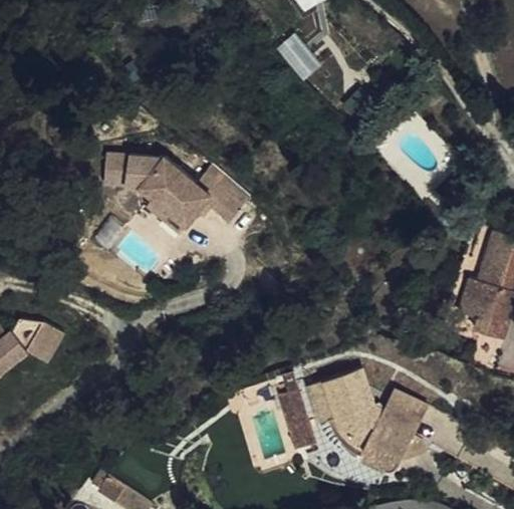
[(390,100),(398,109),(405,103),(397,94),(390,100)]
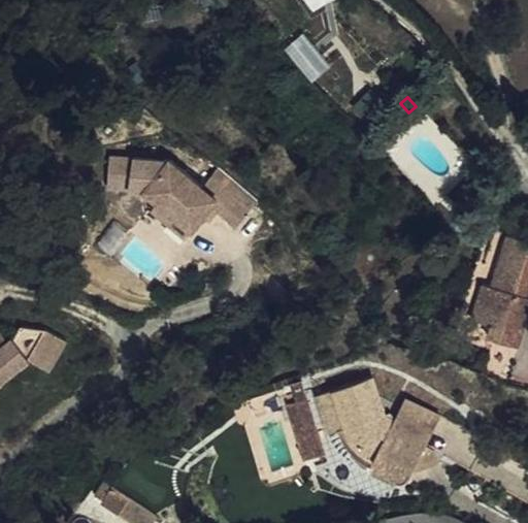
[(142,190),(156,202),(188,230),(198,219),(208,207),(215,213),(234,229),(256,202),(218,168),(199,188),(168,161),(142,190)]
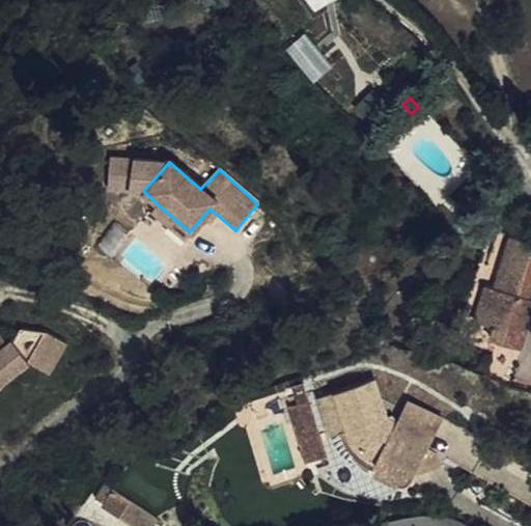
[(182,240),(189,231),(157,203),(149,212),(182,240)]
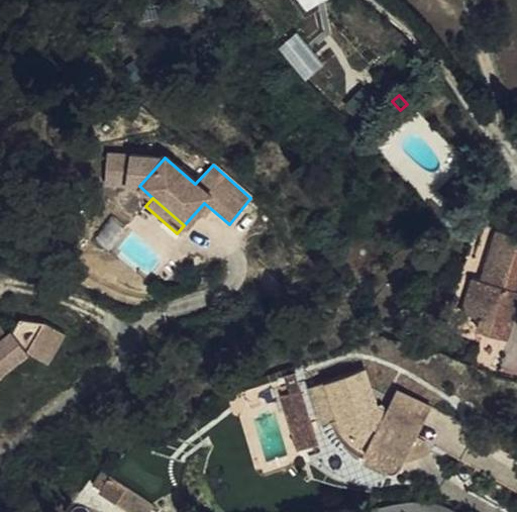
[(194,214),(200,220),(210,208),(204,203),(194,214)]
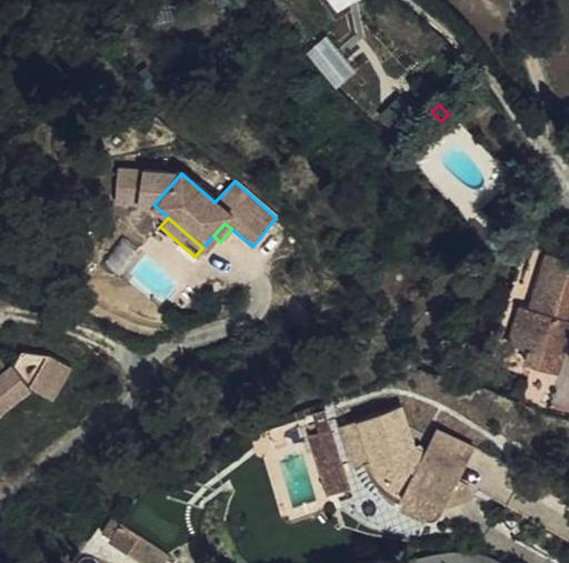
[(530,250),(525,249),(515,280),(526,284),(535,287),(551,233),(538,230),(530,250)]
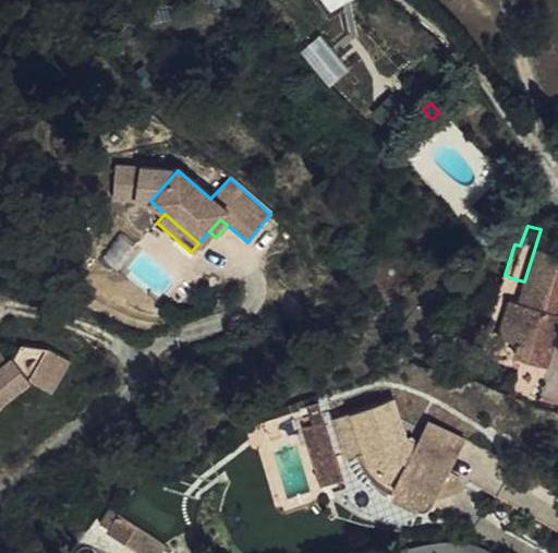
[(519,335),(553,347),(557,329),(557,319),(554,317),(556,309),(557,309),(557,235),(541,229),(524,281),(516,279),(504,317),(523,324),(519,335)]
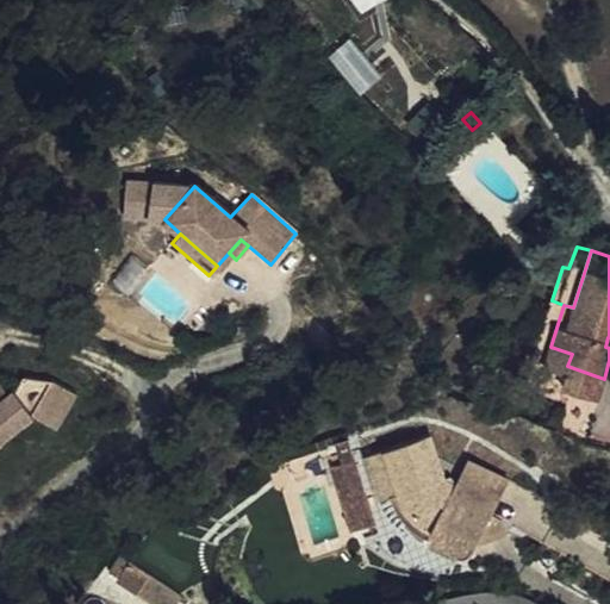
[(551,347),(564,305),(552,300),(537,343),(551,347)]
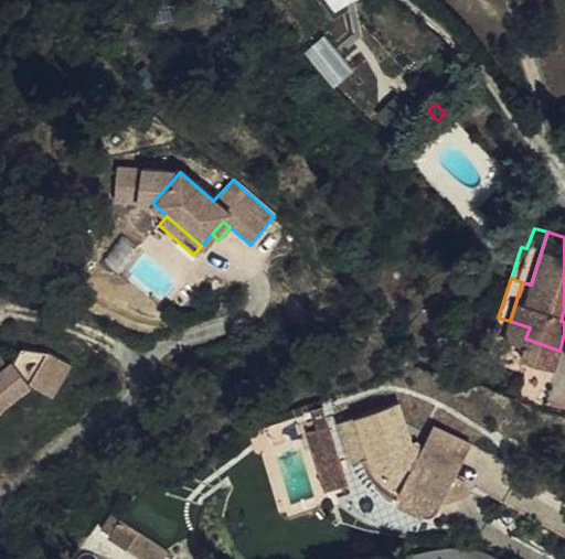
[(530,328),(510,321),(498,318),(491,336),(523,347),(525,339),(530,328)]
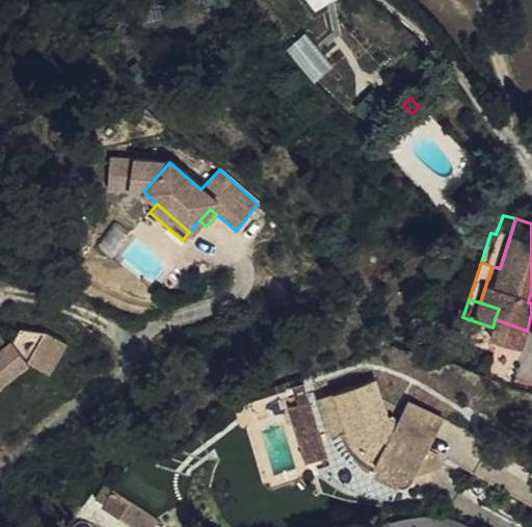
[(0,400),(1,392),(29,374),(0,326),(0,400)]
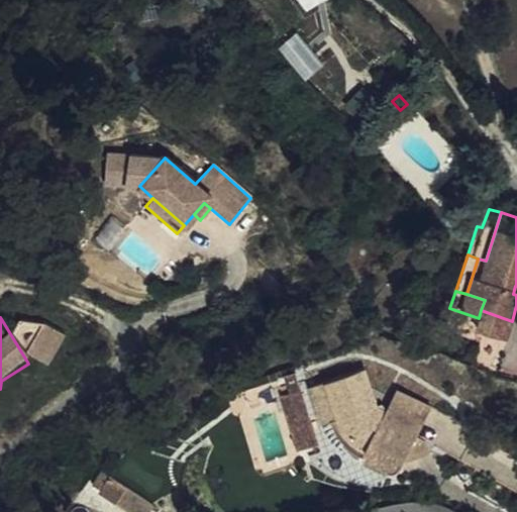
[(10,344),(52,366),(65,340),(24,318),(10,344)]
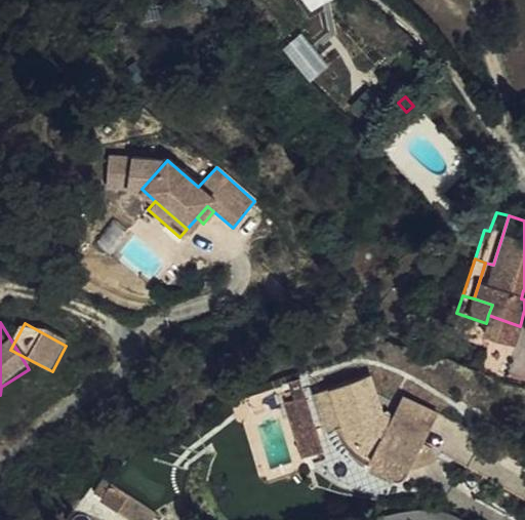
[(400,487),(406,471),(408,464),(431,460),(430,451),(416,446),(428,413),(390,398),(384,416),(374,414),(360,380),(308,401),(323,436),(338,429),(373,444),(363,472),(400,487)]
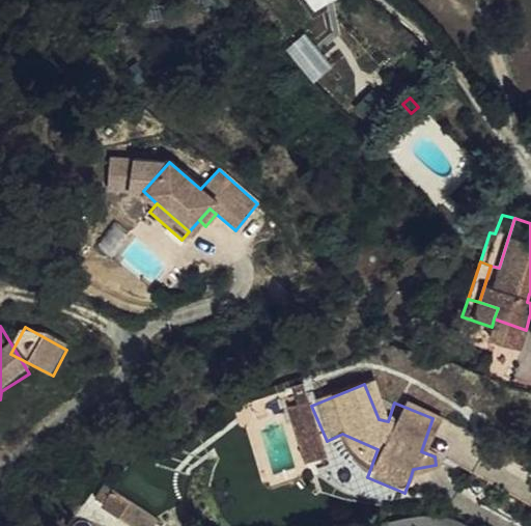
[(310,406),(288,412),(306,468),(328,461),(310,406)]
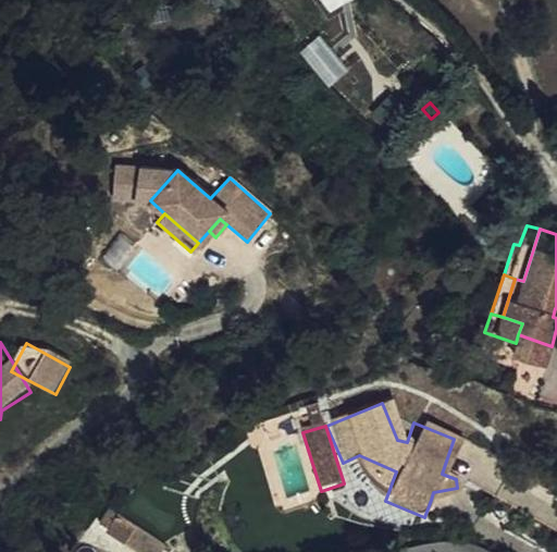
[(433,492),(431,500),(457,495),(457,488),(433,492)]
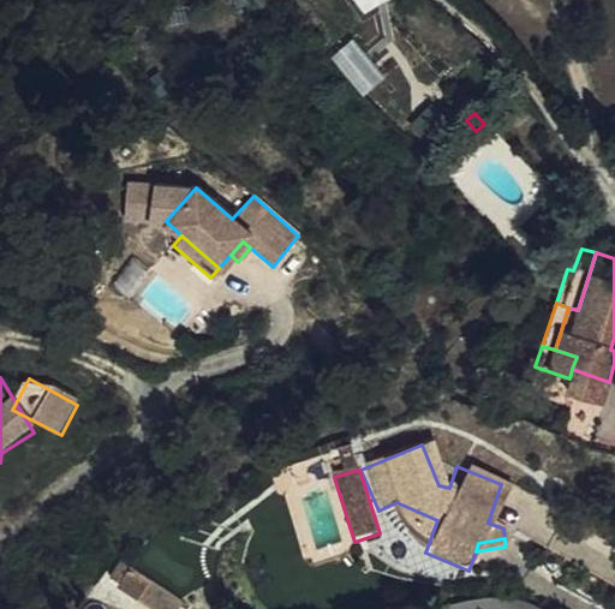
[(139,604),(149,584),(121,571),(112,590),(139,604)]
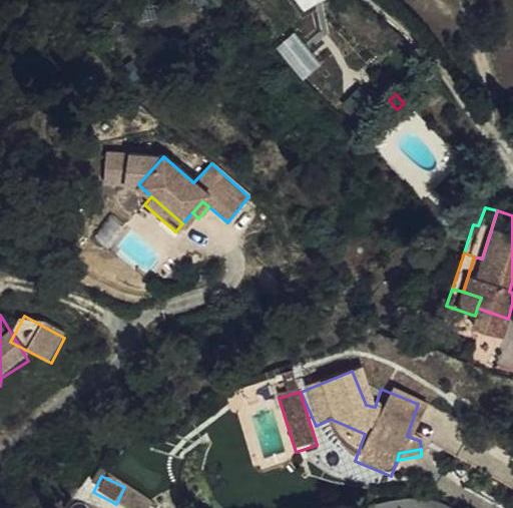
[(116,504),(123,507),(136,507),(142,494),(124,487),(116,504)]
